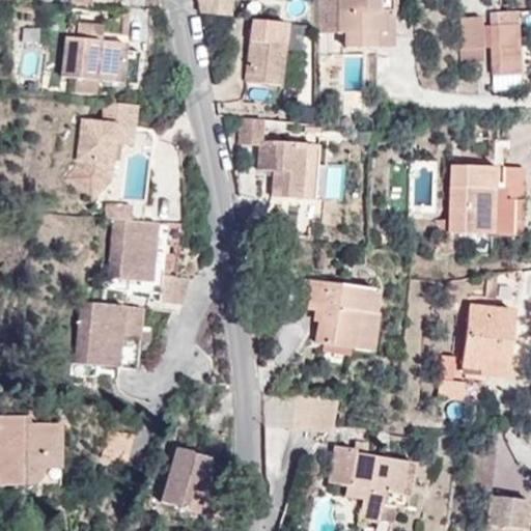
[(283,0),(198,0),(201,14),(228,17),(229,0),(263,0),(283,2),(283,0)]
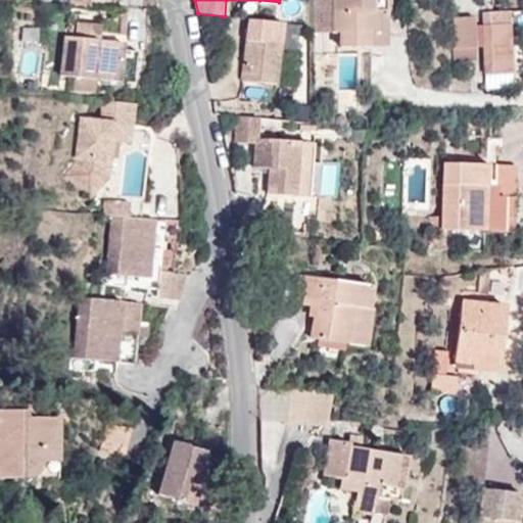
[(387,12),(386,0),(315,0),(315,12),(333,12),(333,33),(340,33),(340,47),(372,47),(372,32),(380,32),(380,12),(387,12)]
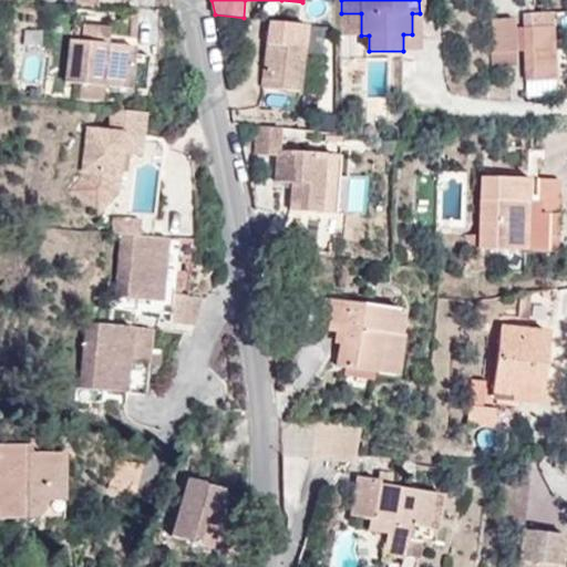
[(341,35),(361,35),(361,13),(341,13),(341,35)]
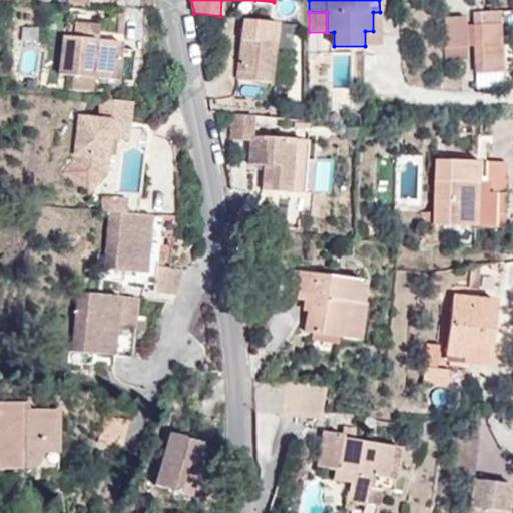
[(365,31),(365,46),(380,46),(380,12),(373,12),(373,31),(365,31)]
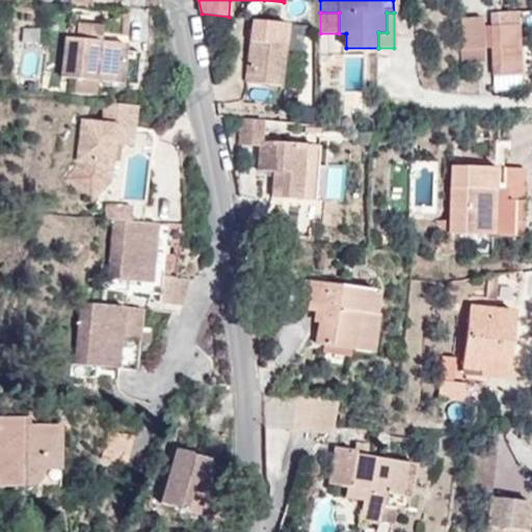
[(517,12),(490,14),(491,26),(493,48),(494,77),(521,75),(517,12)]
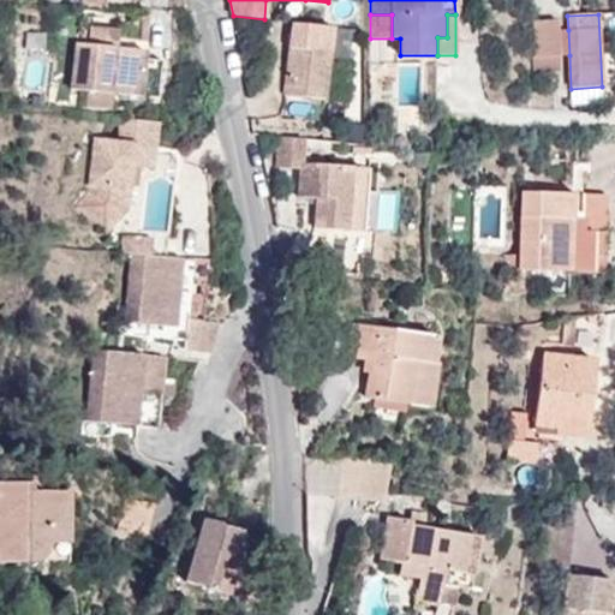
[(559,30),(559,19),(532,21),(533,58),(559,57),(560,55),(559,30)]
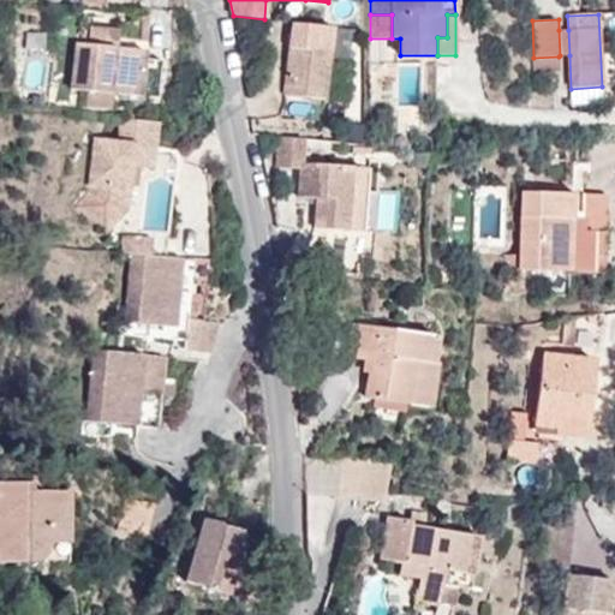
[(90,25),(89,43),(118,47),(120,29),(90,25)]
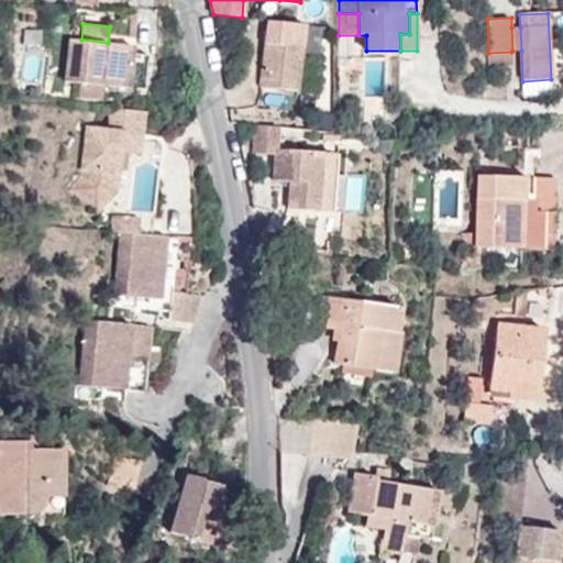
[(301,45),(318,47),(320,29),(304,28),(301,45)]
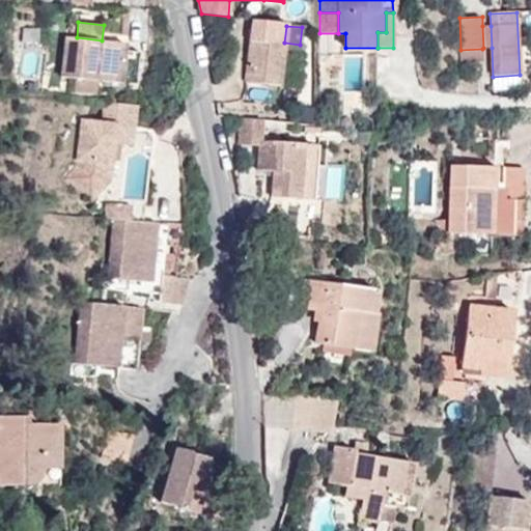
[(482,26),(483,48),(492,48),(491,26),(482,26)]
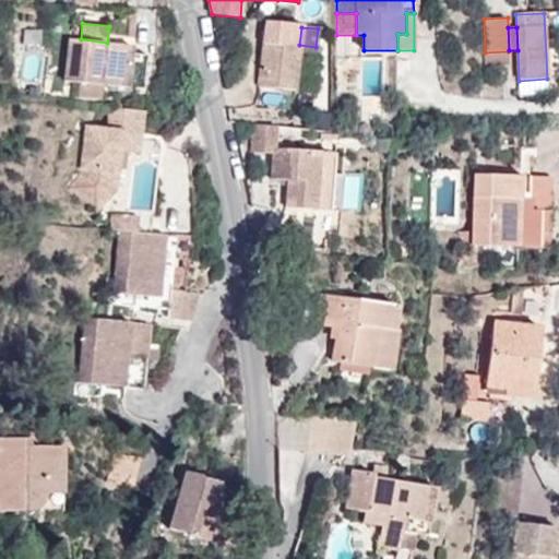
[(132,54),(132,46),(107,43),(81,39),(70,38),(64,81),(80,82),(103,85),(143,88),(146,56),(132,54)]
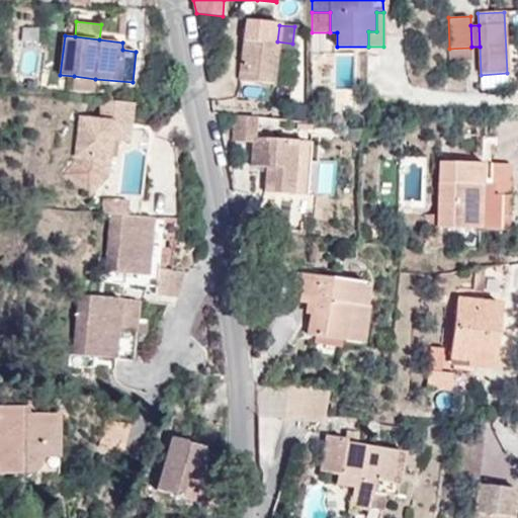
[(274,84),(278,44),(244,39),(239,80),(274,84)]
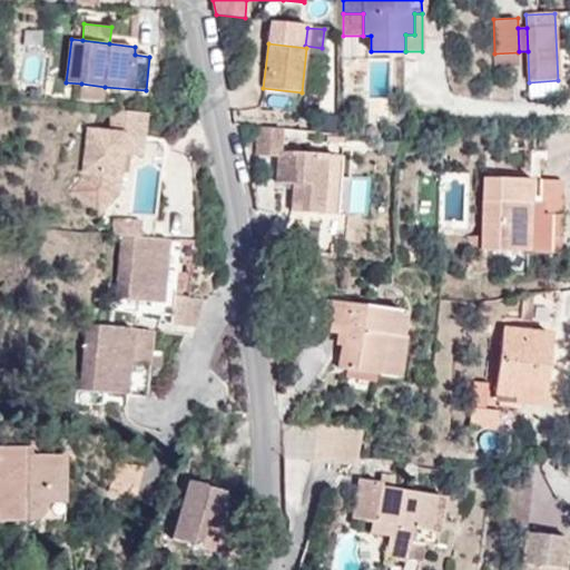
[(518,52),(494,53),(495,67),(519,66),(518,52)]
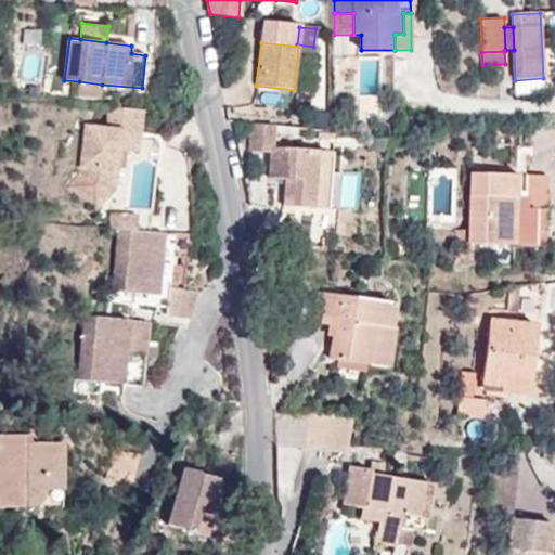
[(102,85),(79,81),(78,95),(101,98),(102,85)]
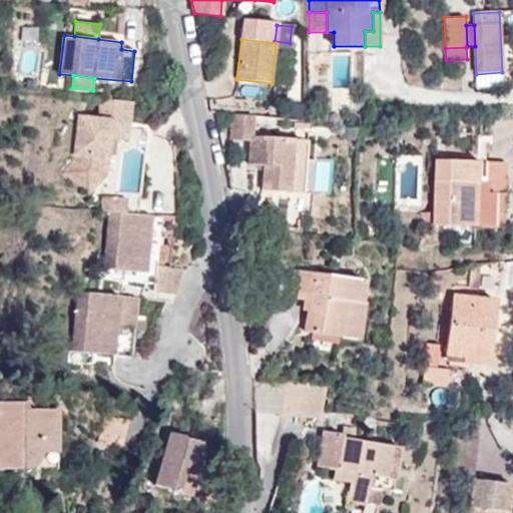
[(110,139),(128,141),(132,102),(101,98),(99,118),(80,116),(75,159),(64,171),(89,193),(105,175),(110,139)]
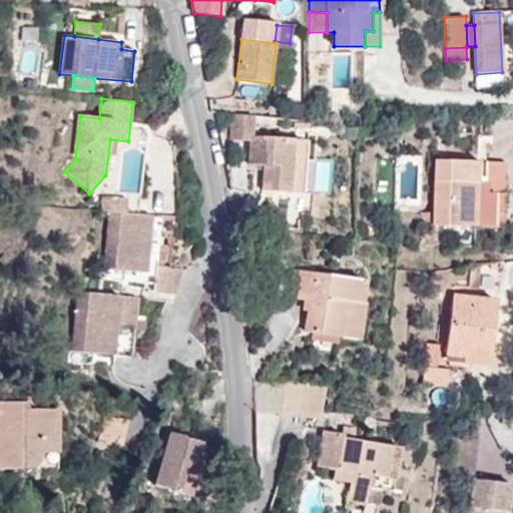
[(302,193),(305,140),(252,137),(253,116),(232,114),(229,139),(249,141),(248,165),(263,166),(261,190),(302,193)]
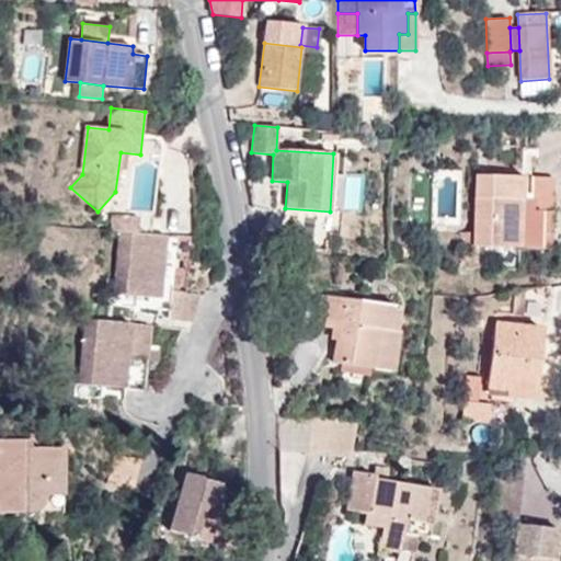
[(523,198),(524,176),(476,174),(473,247),(479,247),(550,250),(553,178),(531,176),(530,199),(523,198)]
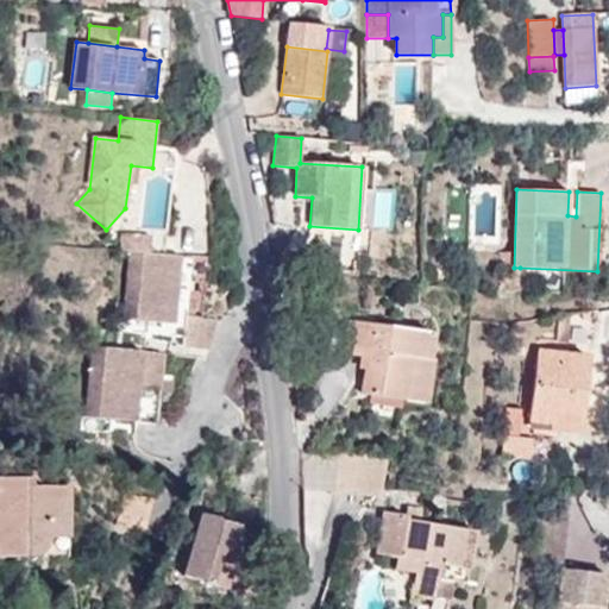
[(121,232),(120,250),(130,251),(150,252),(151,236),(121,232)]
